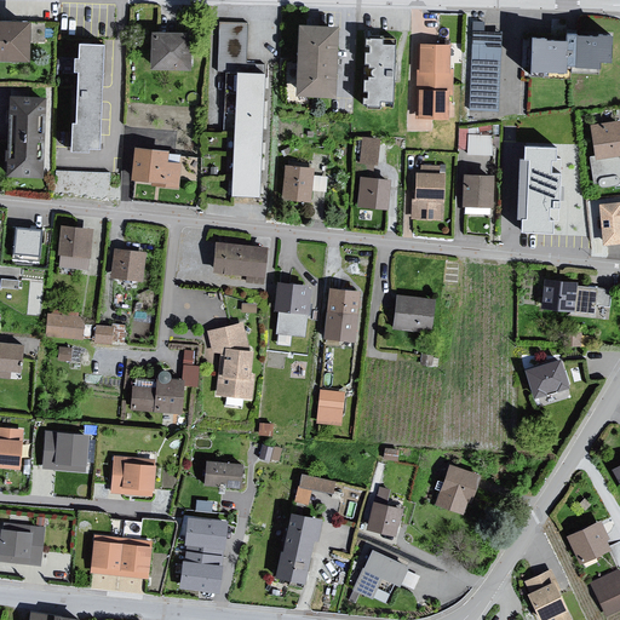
[(218,74),(233,73),(247,74),(247,26),(222,24),(218,74)]
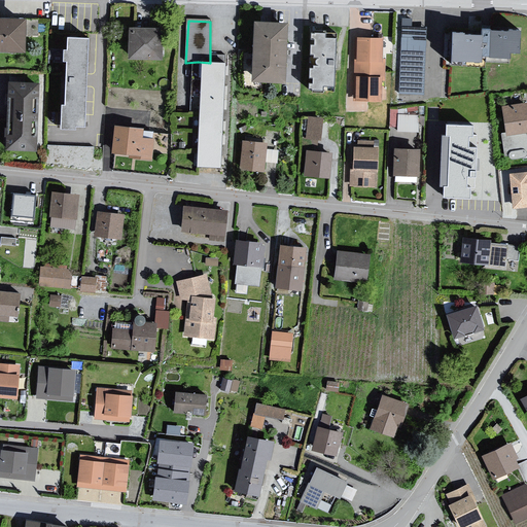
[(21,24),(0,23),(0,57),(21,58),(21,24)]
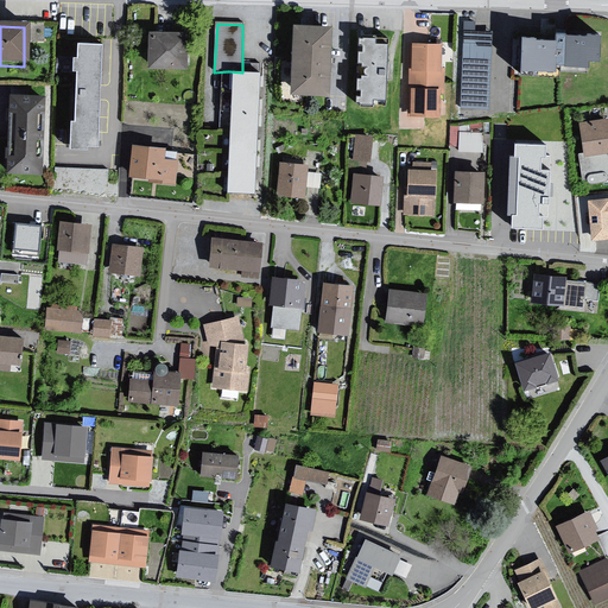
[(325,31),(286,29),(285,99),(323,101),(325,31)]
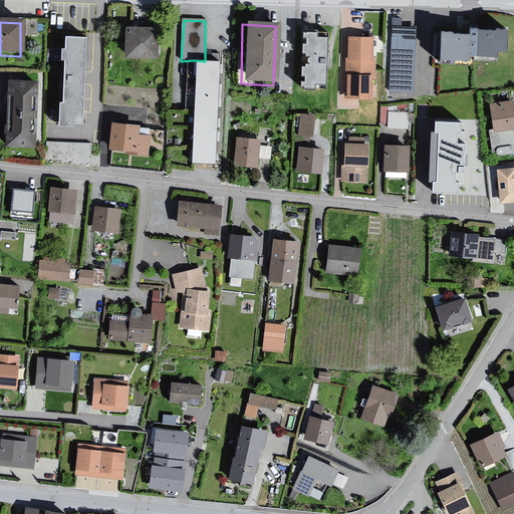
[(416,26),(392,24),(388,89),(412,91),(416,26)]
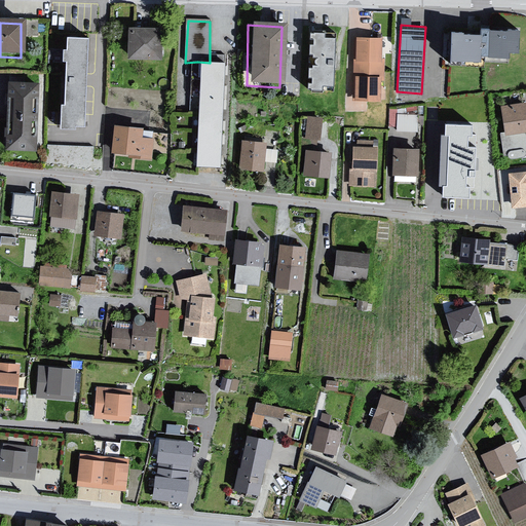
[(479,30),(449,28),(448,63),(484,65),(484,57),(505,57),(506,47),(521,48),(521,27),(483,26),(479,30)]
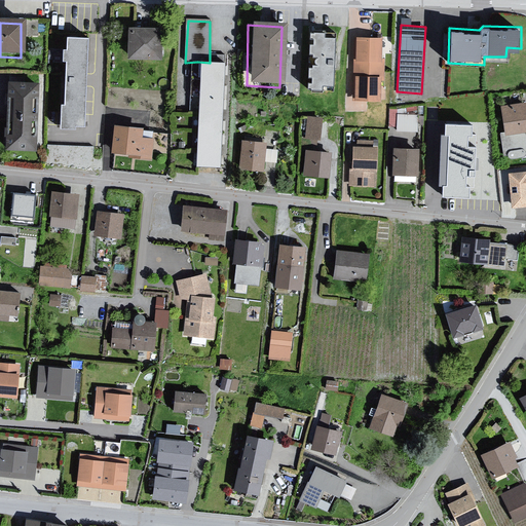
[(159,32),(126,31),(124,63),(158,64),(159,32)]
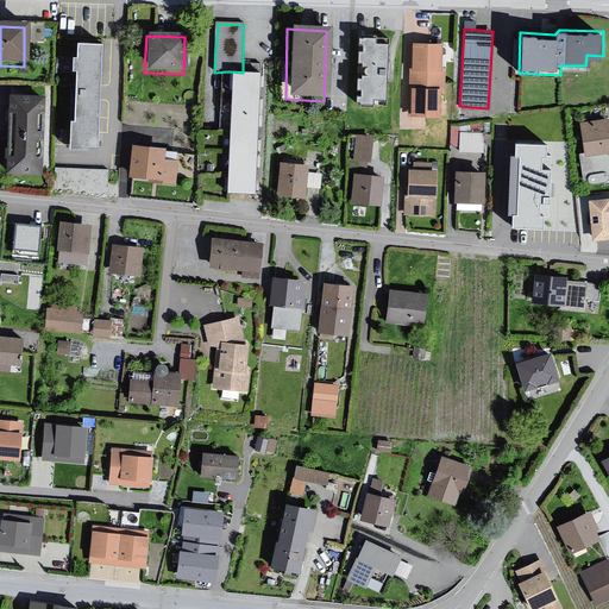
[(389,46),(356,42),(353,107),(387,110),(389,46)]
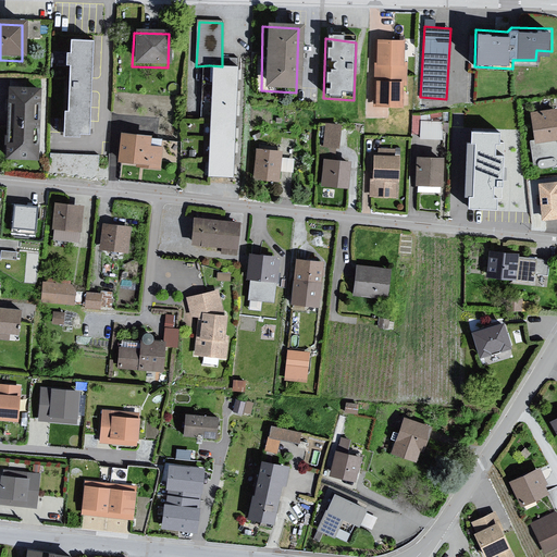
[(405,42),(376,41),(374,110),(404,110),(405,42)]
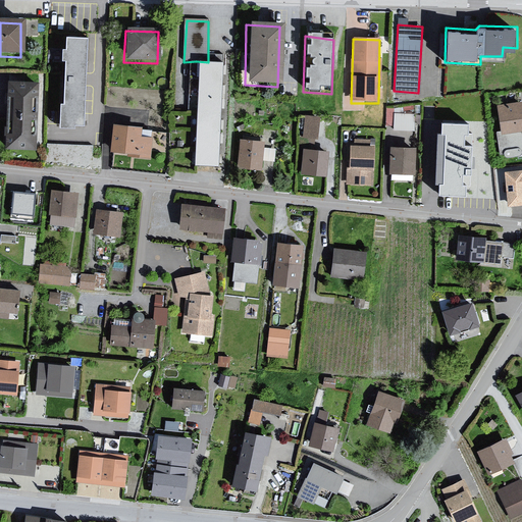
[(88,41),(62,40),(61,53),(57,53),(57,66),(60,65),(60,102),(56,103),(56,127),(86,128),(87,117),(87,88),(83,87),(83,77),(87,79),(87,75),(88,41)]
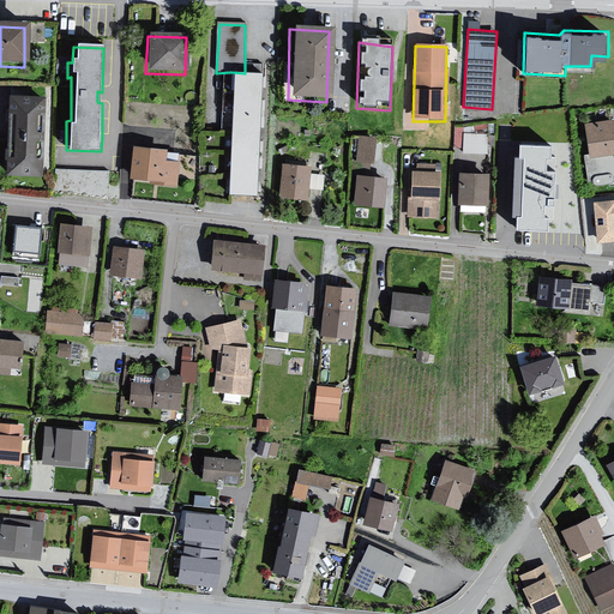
[(264,77),(230,74),(227,196),(256,199),(264,77)]
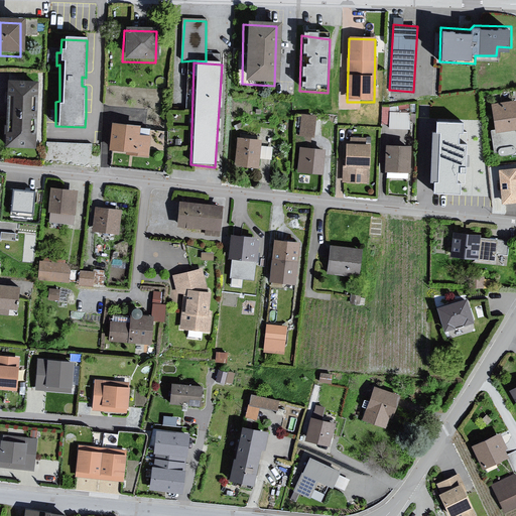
[(36,83),(5,81),(4,146),(34,148),(36,83)]
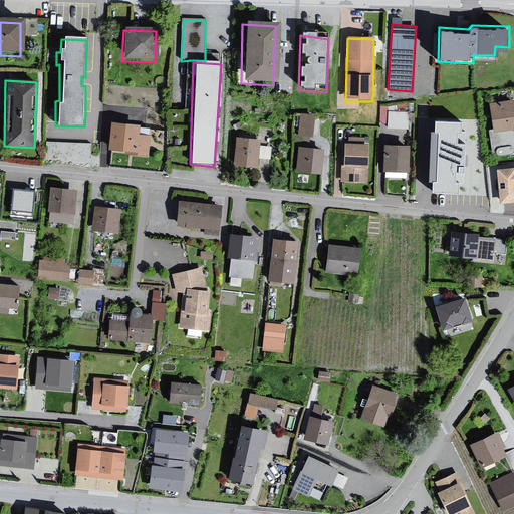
[(513,99),(513,98),(490,100),(493,129),(513,126),(513,99)]
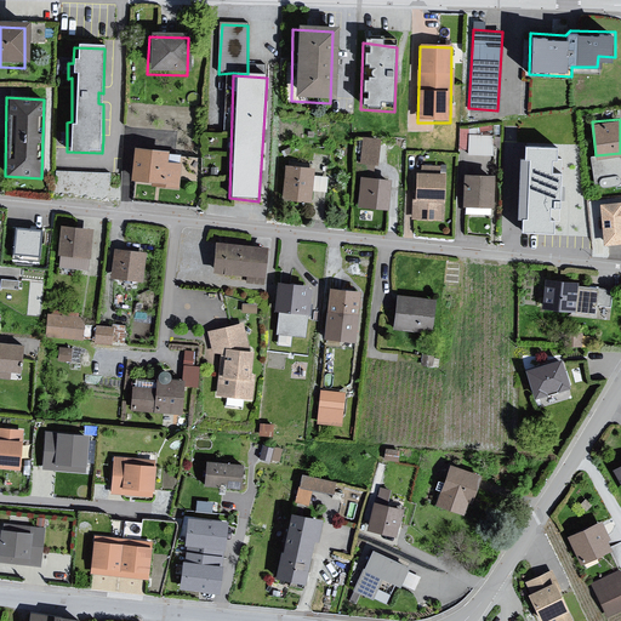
[(468,152),(494,152),(494,130),(460,129),(460,146),(468,146),(468,152)]
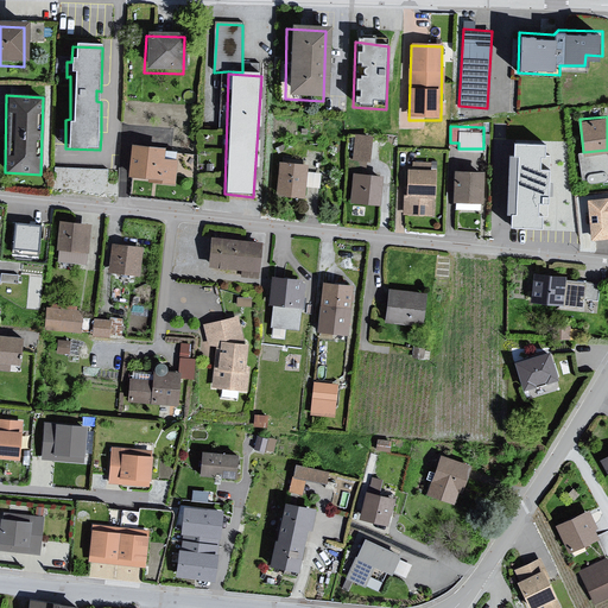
[(381,139),(355,138),(349,206),(378,208),(381,139)]
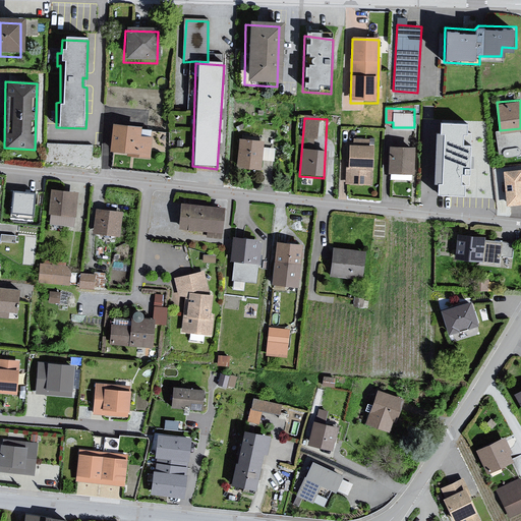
[(467,120),(439,118),(436,192),(464,193),(467,120)]
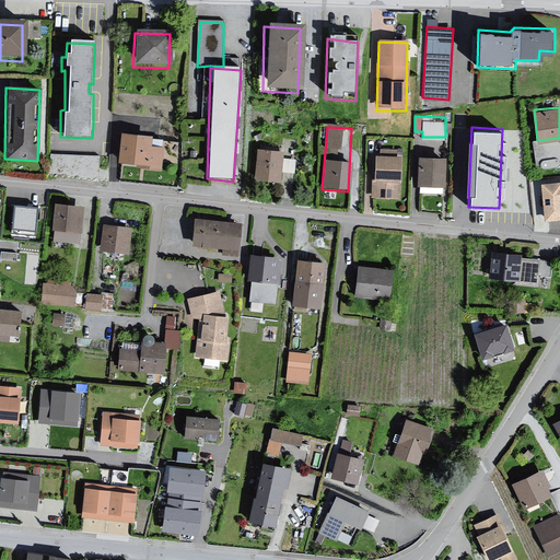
[(149,136),(118,133),(116,164),(160,172),(162,149),(149,147),(149,136)]
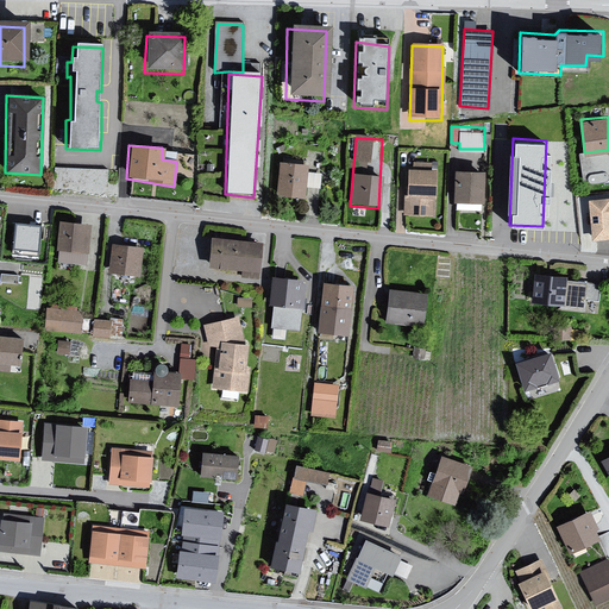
[(107,189),(108,165),(56,163),(55,186),(107,189)]
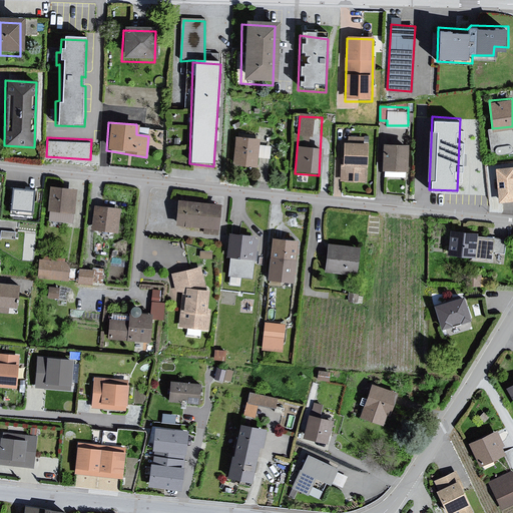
[(257,140),(234,138),(232,167),(255,169),(257,140)]
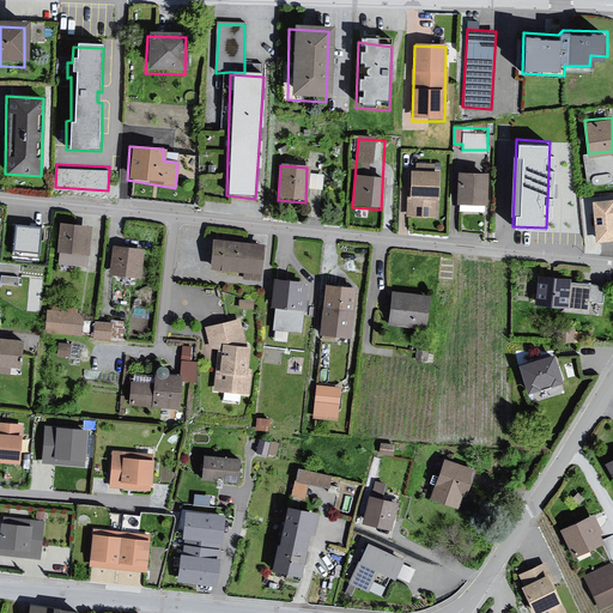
[(441,174),(410,173),(405,219),(438,222),(441,174)]
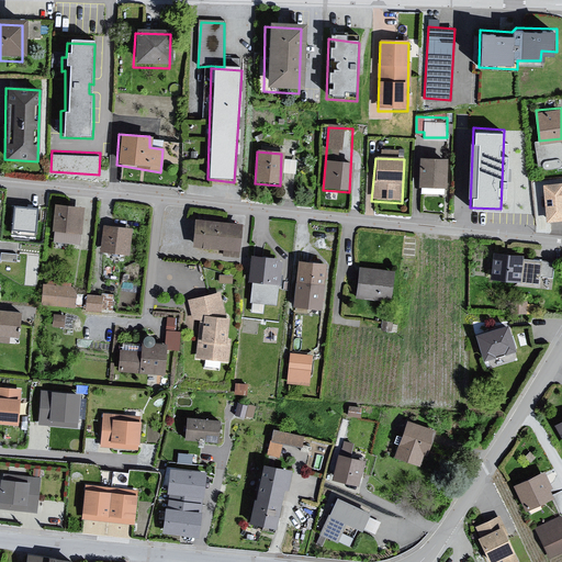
[(446,159),(417,159),(417,189),(445,190),(446,159)]
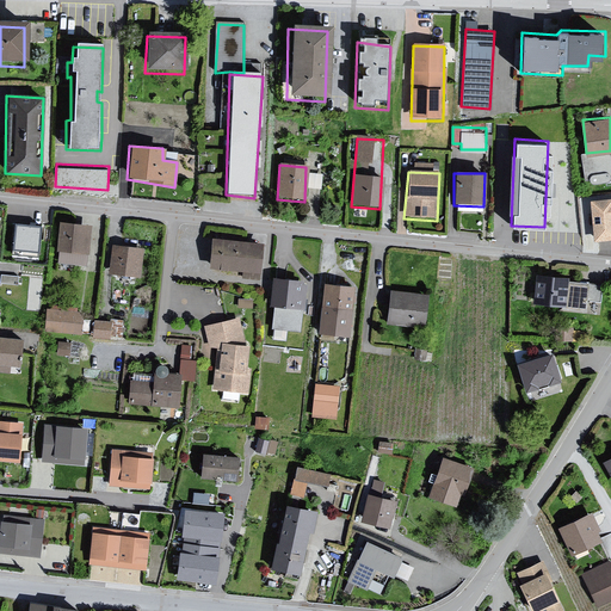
[(610,198),(591,201),(596,238),(610,235),(610,198)]
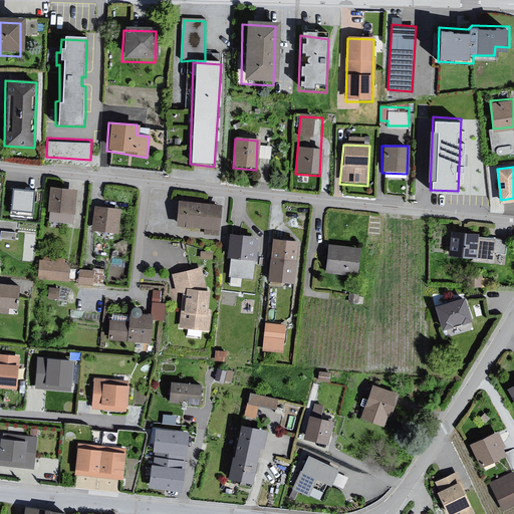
[(13,187),(12,207),(33,208),(34,188),(13,187)]
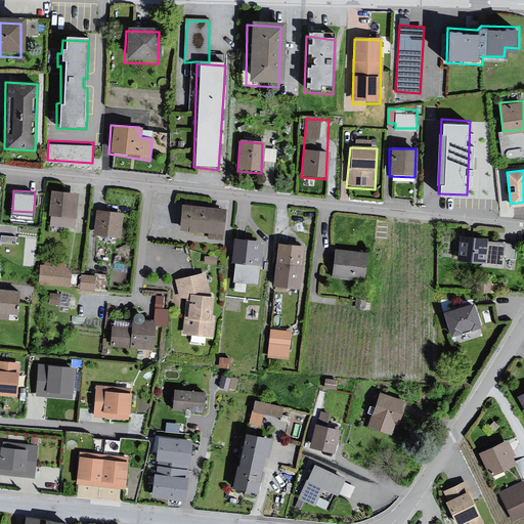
[(77,194),(49,190),(47,216),(50,217),(49,226),(72,231),(77,194)]
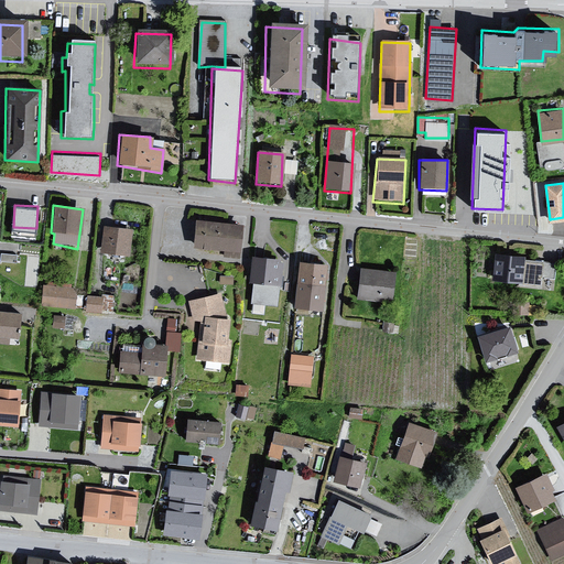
[(241,226),(194,221),(193,248),(225,252),(226,258),(239,260),(239,251),(241,226)]
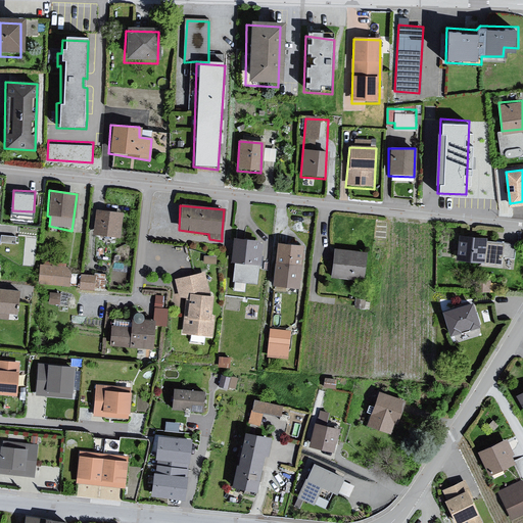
[(122,212),(95,209),(92,235),(119,238),(122,212)]
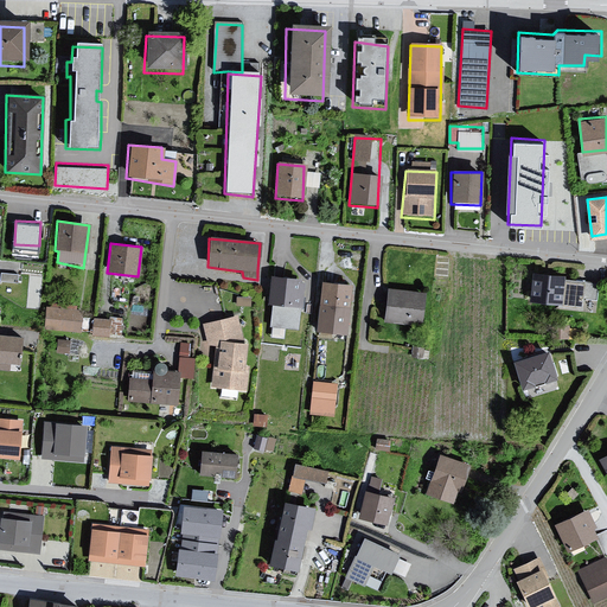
[(564,278),(530,274),(529,304),(561,306),(563,281),(564,278)]
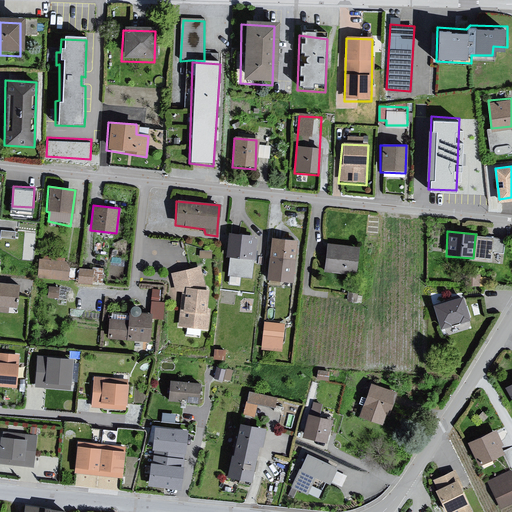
[(255,236),(226,234),(226,258),(255,260),(255,236)]
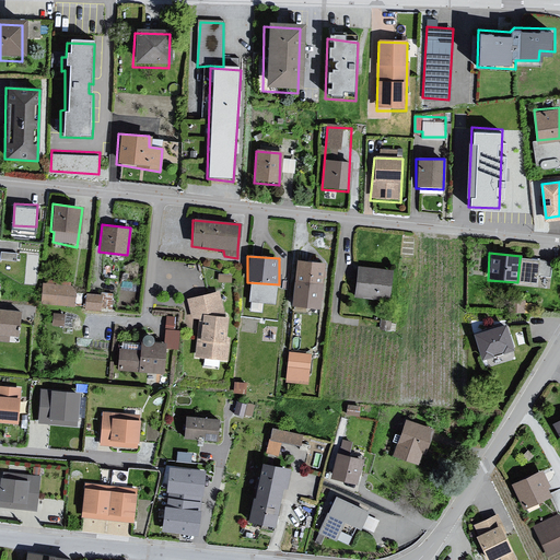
[(552,263),(520,259),(517,282),(518,283),(537,286),(538,278),(551,279),(552,263)]
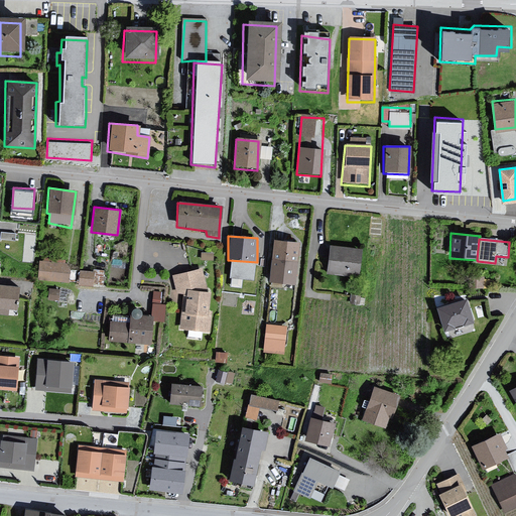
[(299,244),(271,240),(269,281),(294,285),(299,244)]
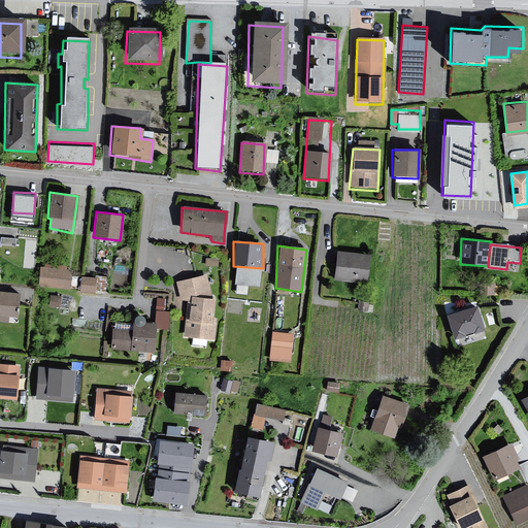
[(370,255),(336,253),(334,282),(367,284),(370,255)]
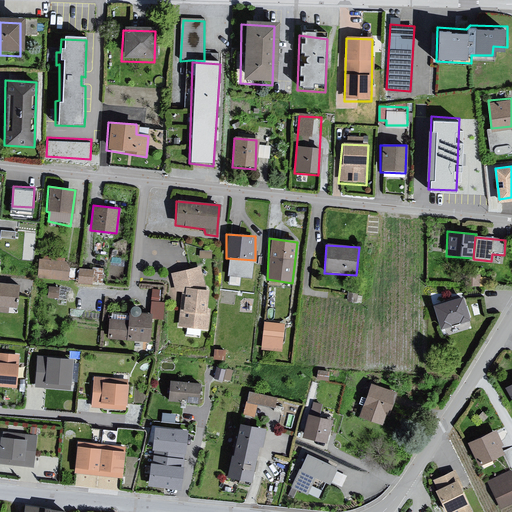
[(63,259),(39,259),(38,279),(68,281),(70,263),(64,262),(63,259)]
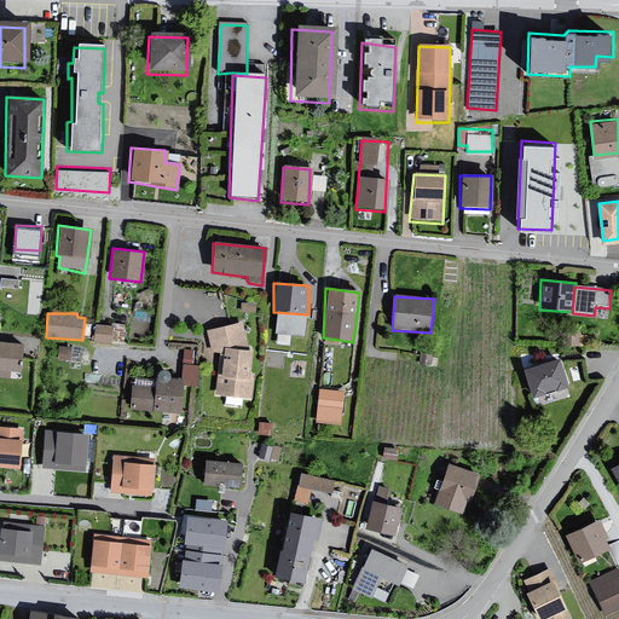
[(126,339),(125,320),(93,320),(94,339),(126,339)]
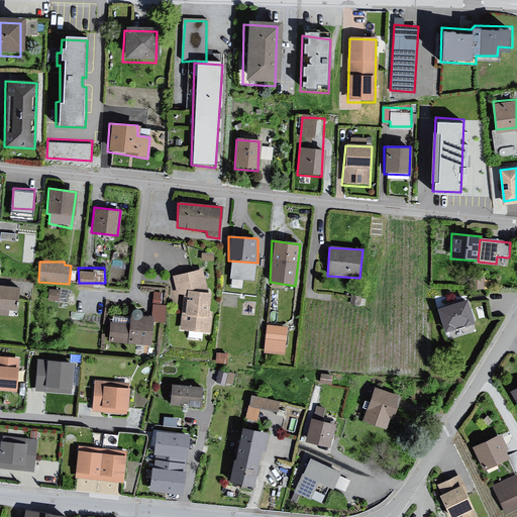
[(202,270),(173,278),(175,310),(182,310),(180,330),(211,333),(212,313),(208,312),(209,294),(206,293),(202,270)]
